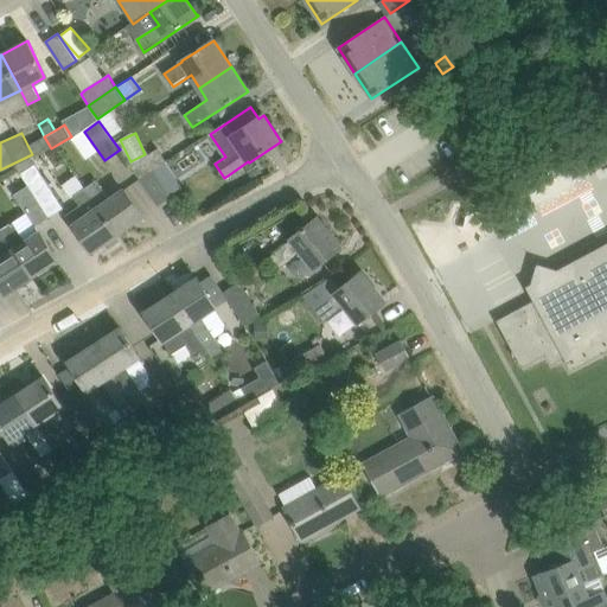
[(44,136),(27,146),(34,158),(51,148),(44,136)]
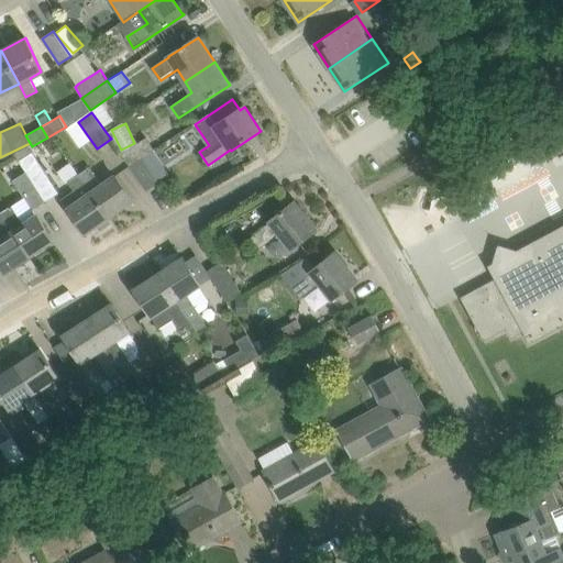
[(146,138),(138,144),(122,154),(131,166),(143,158),(155,151),(146,138)]
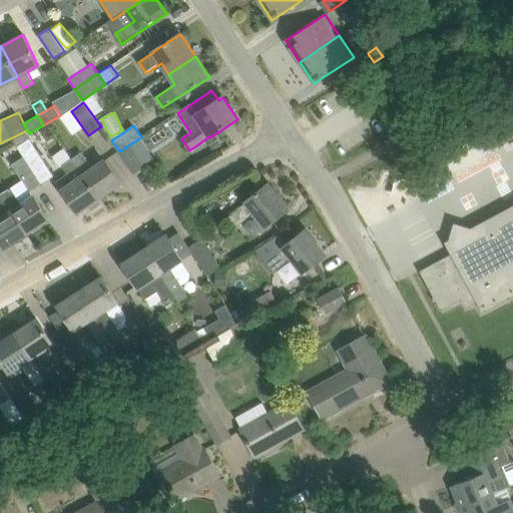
[(23,157),(41,184),(54,176),(27,134),(13,140),(24,157),(23,157)]
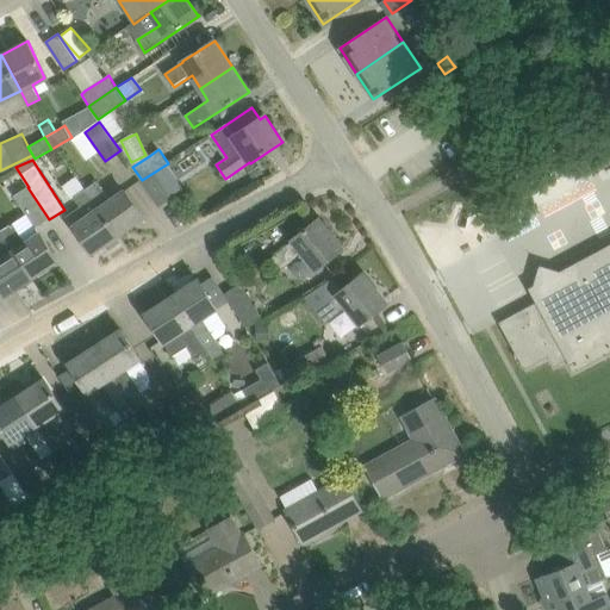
[(161,182),(155,172),(142,180),(145,187),(159,206),(172,198),(161,182)]
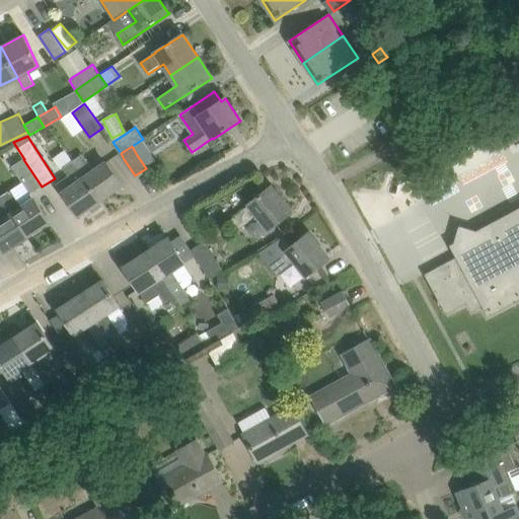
[(73,162),(100,201),(122,186),(107,164),(95,172),(84,155),(73,162)]
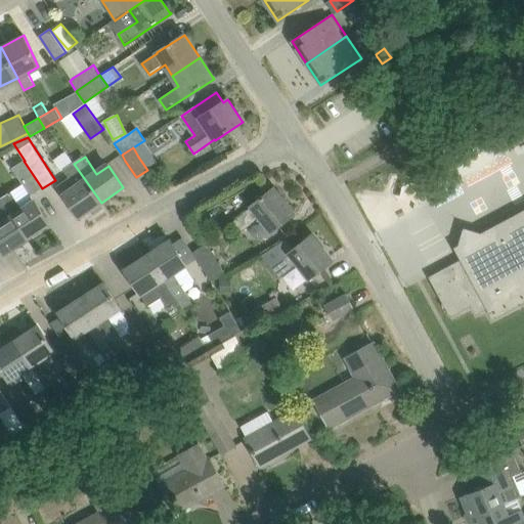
[(42,188),(24,161),(12,168),(30,197),(42,188)]
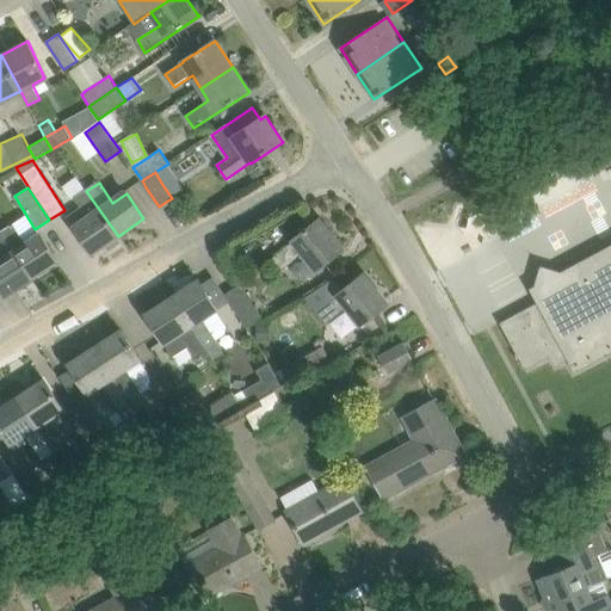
[(93,254),(118,236),(86,191),(76,198),(81,207),(67,216),(93,254)]
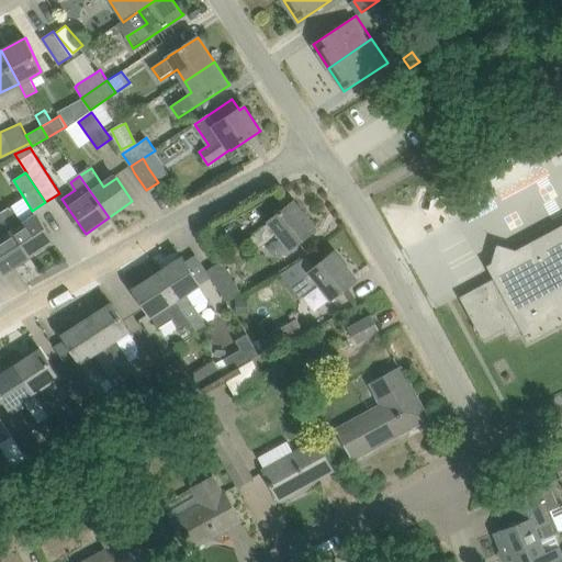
[(251,237),(259,247),(279,232),(291,247),(316,228),(294,201),(270,221),(270,222),(251,237)]
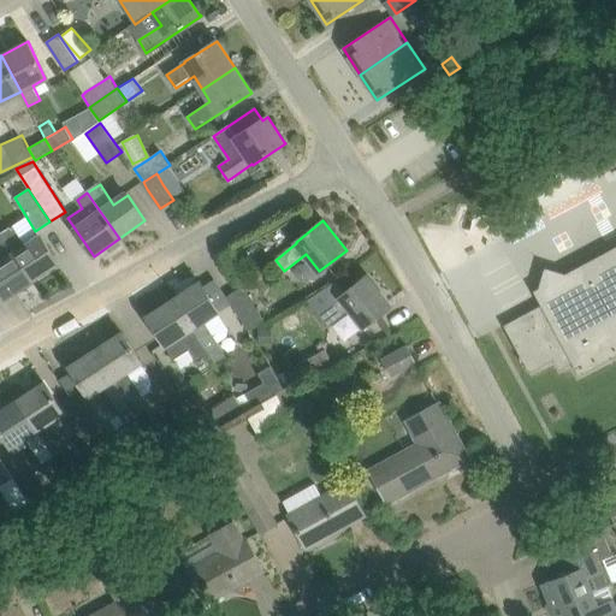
[(15,227),(3,236),(31,282),(59,264),(41,237),(27,246),(15,227)]
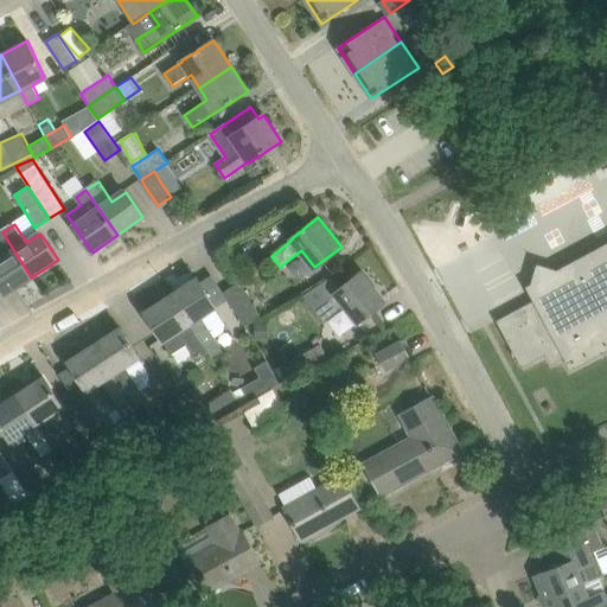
[(0,285),(6,294),(31,278),(2,232),(0,229),(0,285)]
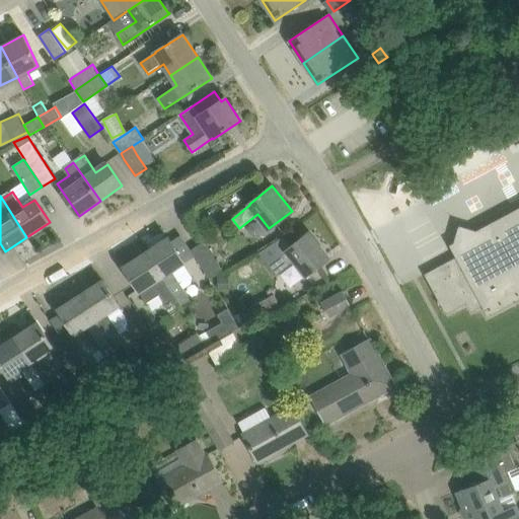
[(518,208),(476,231),(477,231),(470,235),(463,232),(461,240),(455,243),(454,243),(450,245),(456,257),(425,274),(447,314),(468,302),(473,310),(483,305),(489,316),(490,315),(489,314),(516,300),(516,301),(517,300),(517,299),(518,297),(518,208)]
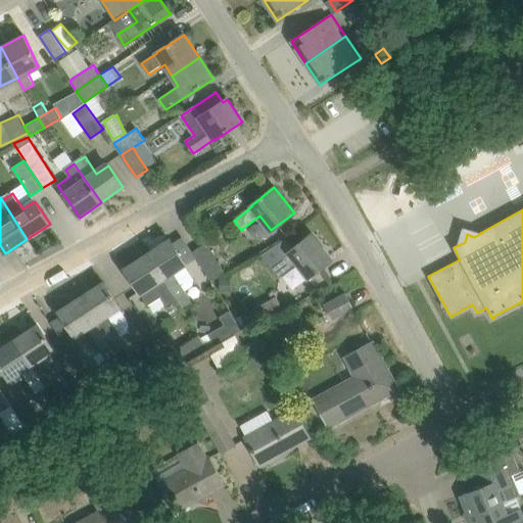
[(312,235),(271,268),(279,277),(297,263),(310,277),(332,259),(312,235)]
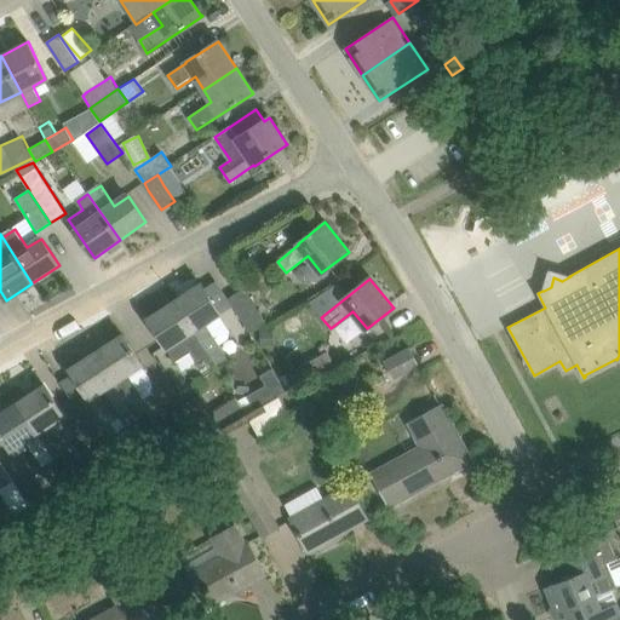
[(202,285),(174,303),(208,357),(219,350),(204,326),(222,315),(202,285)]
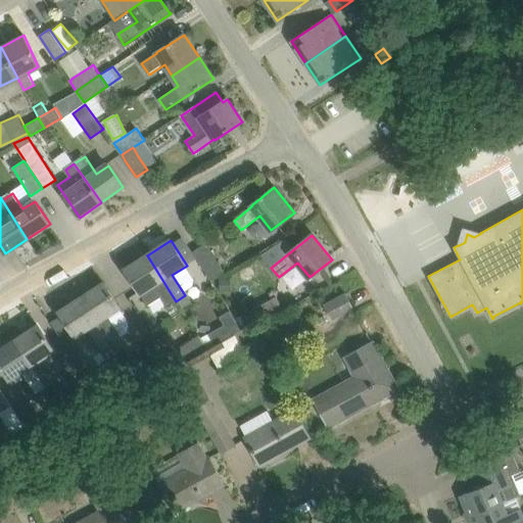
[(225,273),(218,260),(206,243),(193,252),(211,281),(225,273)]
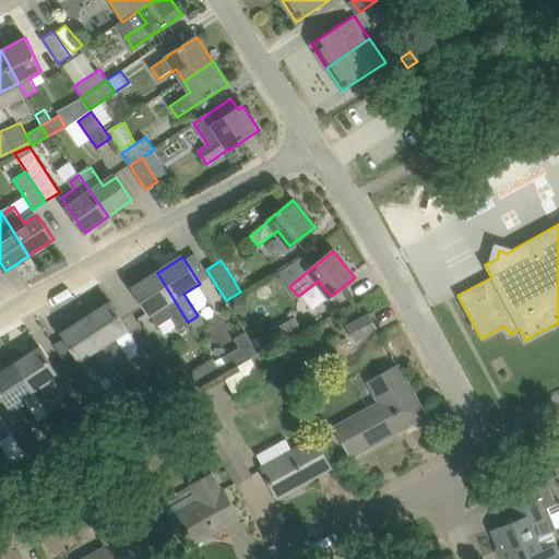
[(157,273),(134,288),(156,328),(173,318),(178,328),(188,322),(157,273)]
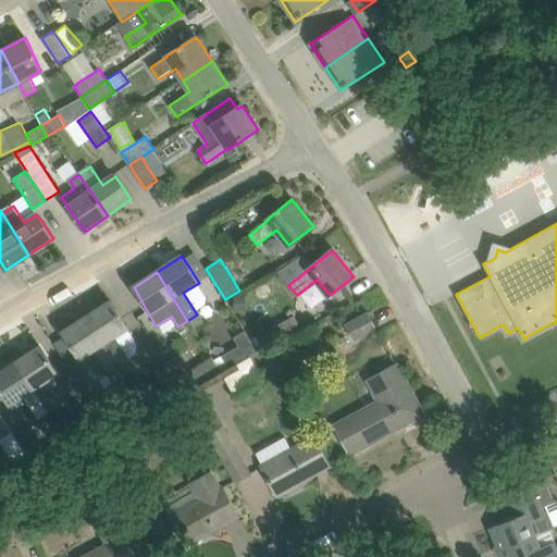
[(246,310),(245,296),(231,297),(231,311),(246,310)]
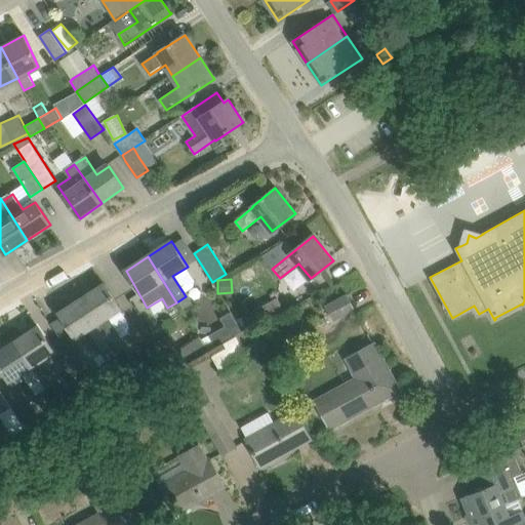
[(106,284),(82,299),(111,344),(120,338),(107,318),(120,310),(106,284)]
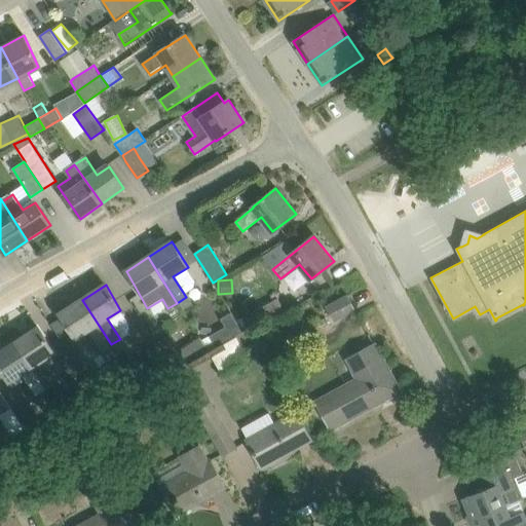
[(333,323),(338,320),(355,309),(348,295),(325,308),(333,323)]
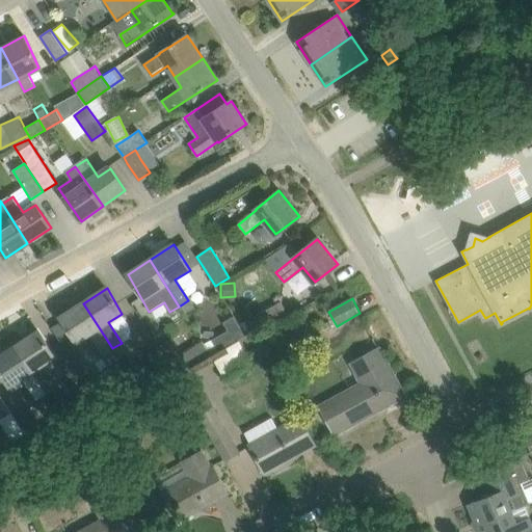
[(282,301),(253,318),(259,329),(289,314),(282,301)]
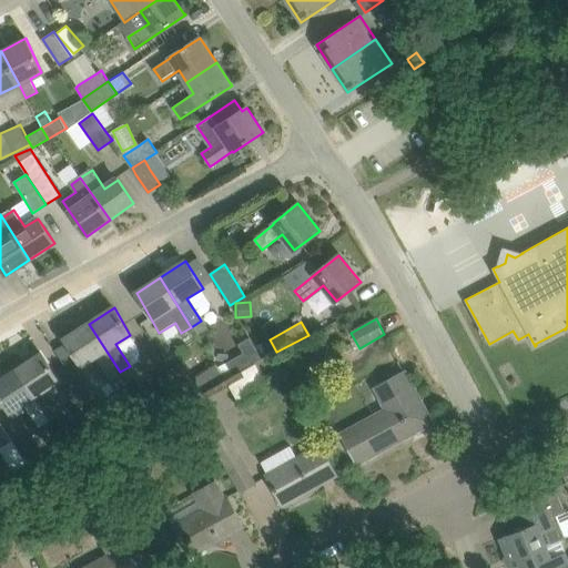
[(89,324),(64,340),(80,366),(95,357),(110,378),(120,372),(89,324)]
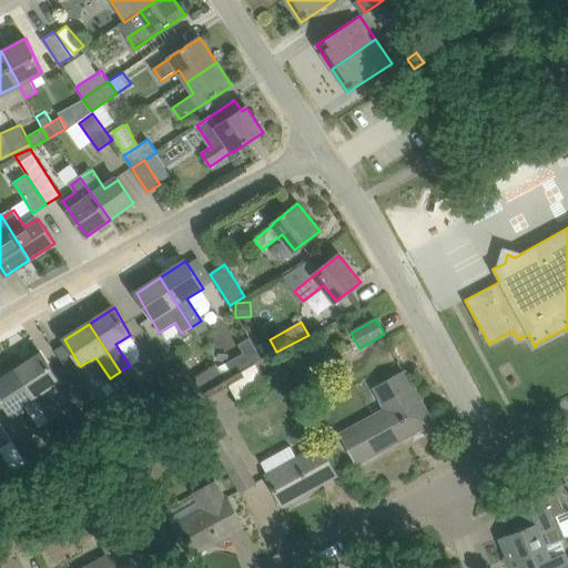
[(226,363),(233,375),(262,359),(251,337),(239,344),(243,354),(226,363)]
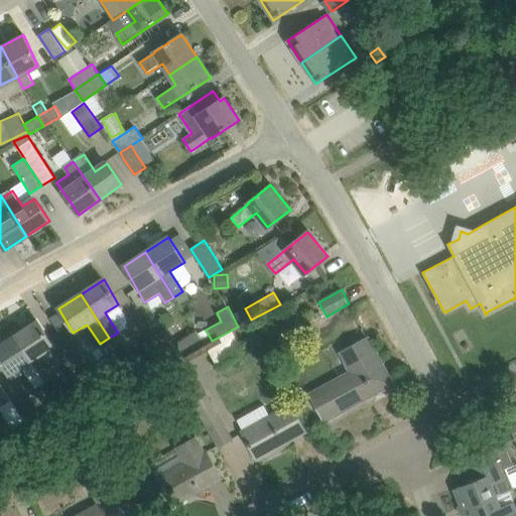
[(285,327),(281,318),(268,326),(272,334),(285,327)]
